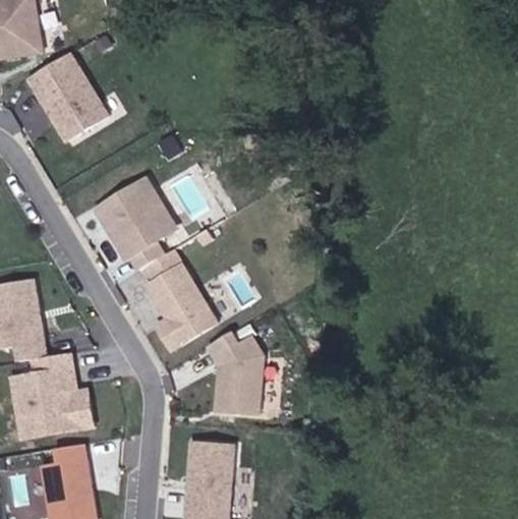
[(0,0),(0,56),(44,50),(36,0),(0,0)]
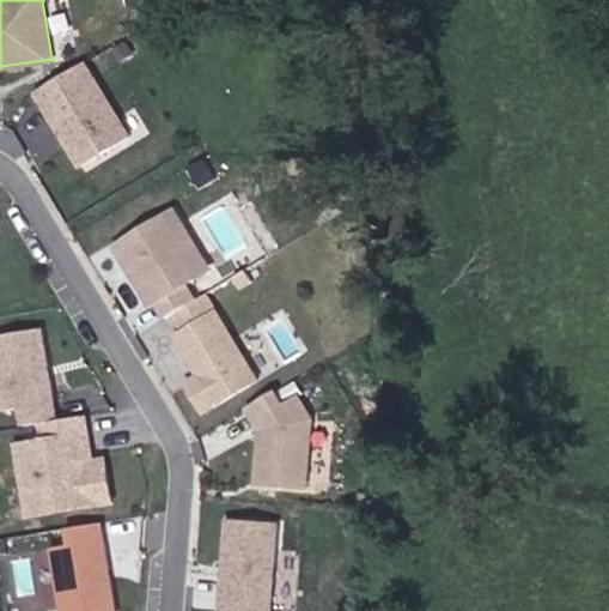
[(84,61),(35,91),(80,167),(129,137),(84,61)]
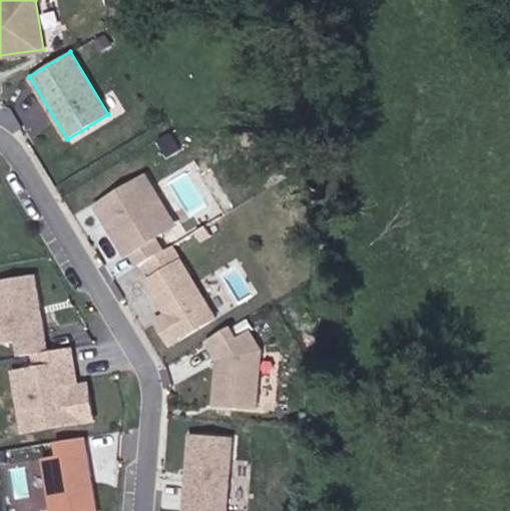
[(145,174),(95,204),(126,254),(131,251),(139,265),(163,249),(156,236),(162,232),(145,207),(159,198),(145,174)]
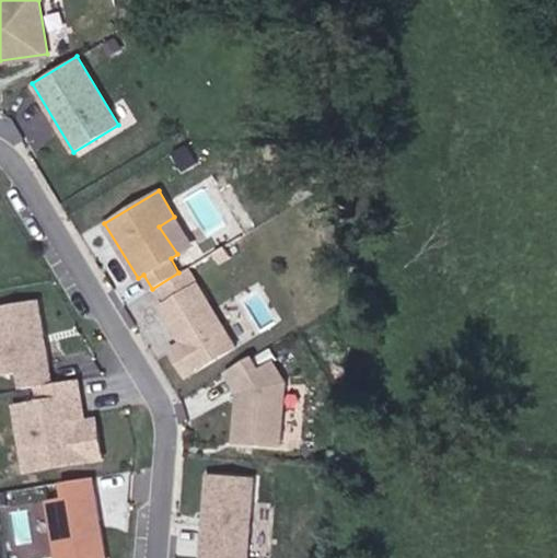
[(192,245),(174,217),(159,227),(177,254),(192,245)]
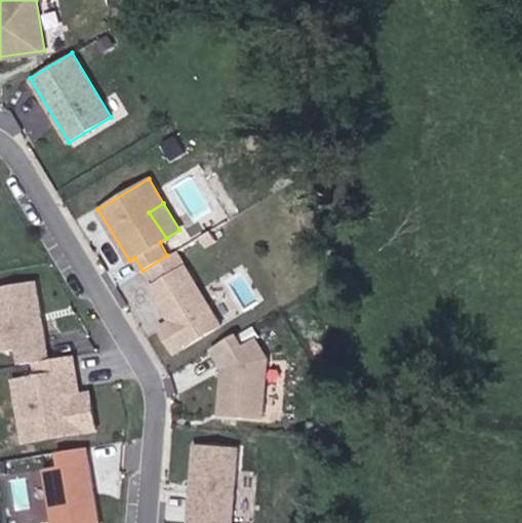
[(184,265),(150,285),(170,320),(159,327),(174,352),(219,324),(184,265)]
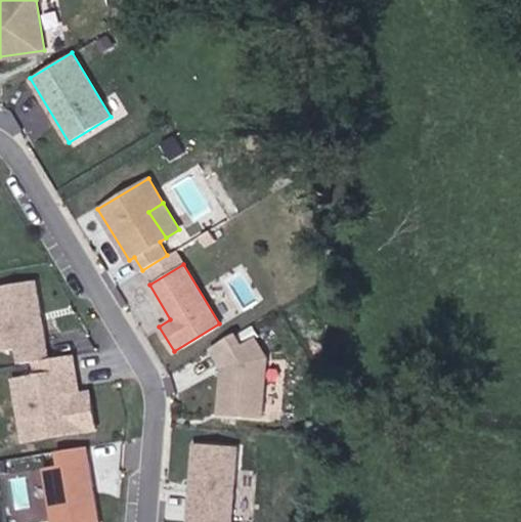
[(47,358),(35,278),(0,285),(0,343),(1,350),(17,347),(19,362),(36,360),(47,358)]
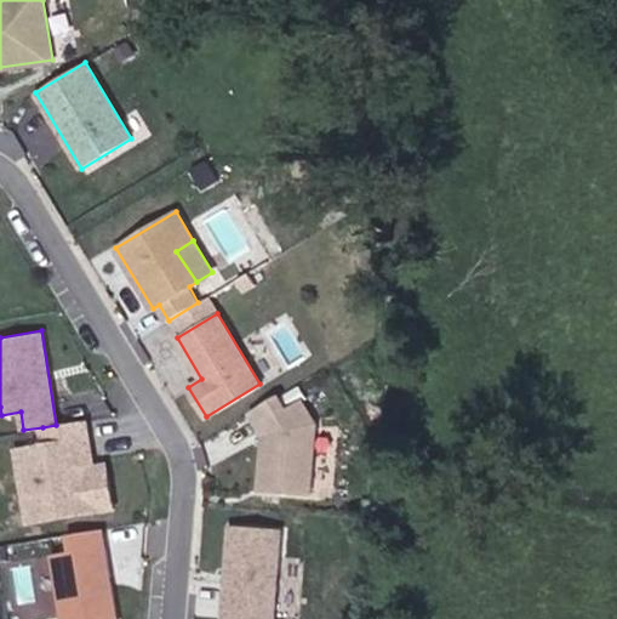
[(309,493),(314,424),(302,402),(286,410),(278,395),(250,412),(263,435),(258,489),(309,493)]
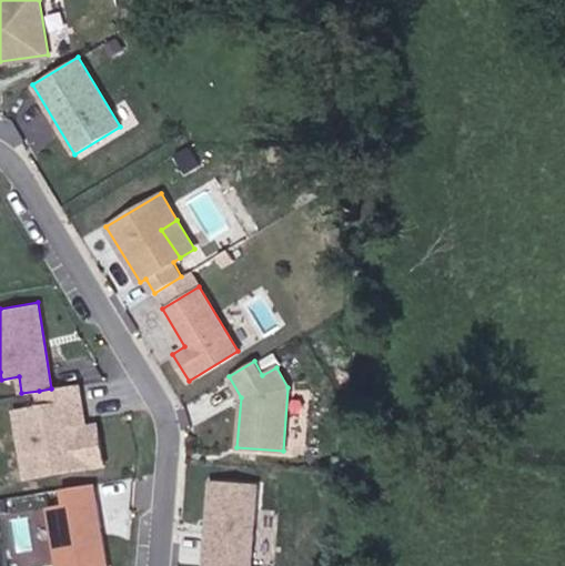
[(83,420),(78,384),(51,388),(39,391),(41,406),(16,411),(22,456),(48,452),(51,472),(103,464),(97,426),(84,427),(77,430),(76,421),(83,420)]
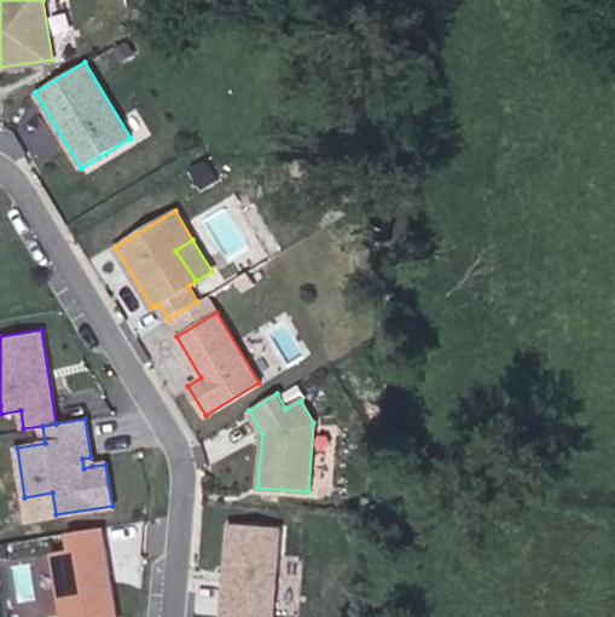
[(92,466),(91,457),(82,459),(83,468),(92,466)]
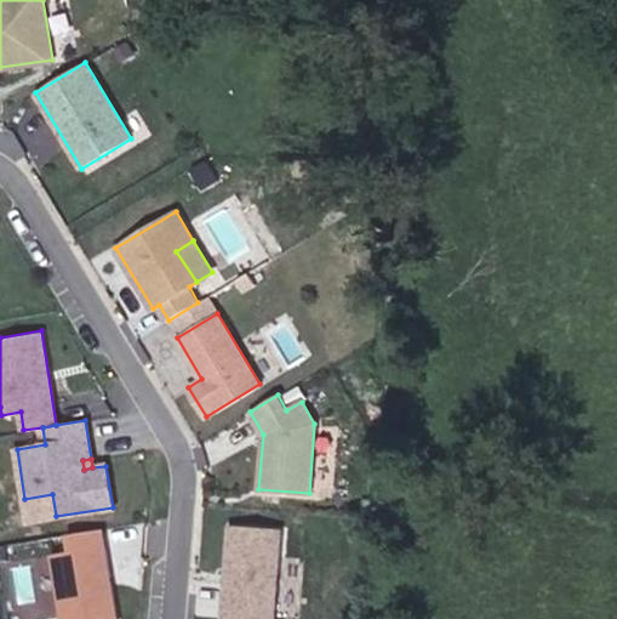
[(52,494),(24,499),(28,521),(56,516),(52,494)]
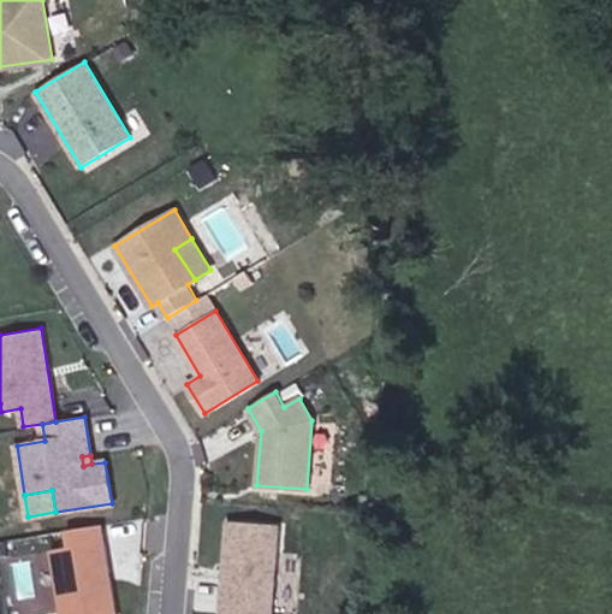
[(269,613),(279,506),(230,502),(221,613),(269,613)]
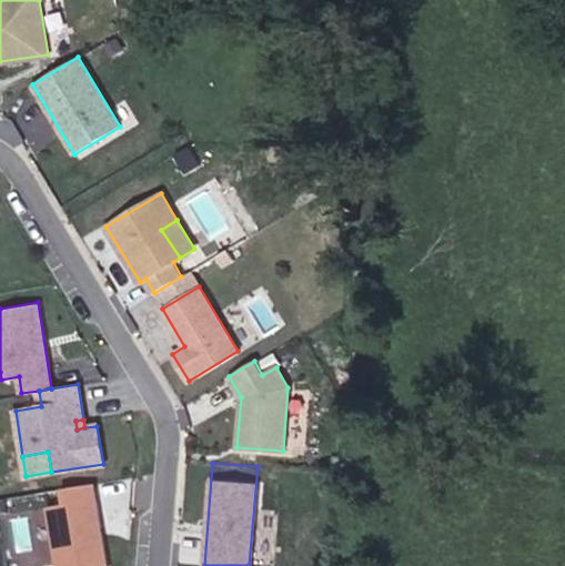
[(106,565),(92,483),(62,487),(64,504),(47,507),(57,565),(106,565)]
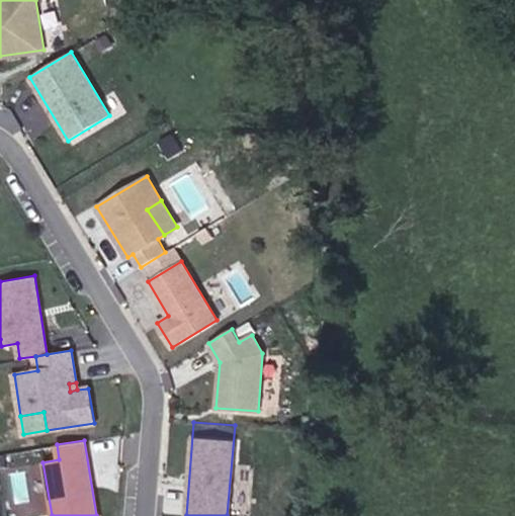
[(12,463),(14,508),(40,506),(38,462),(12,463)]
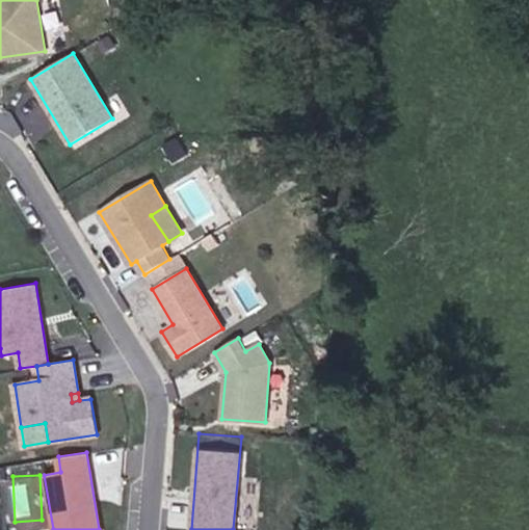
All buildings are outlined.
